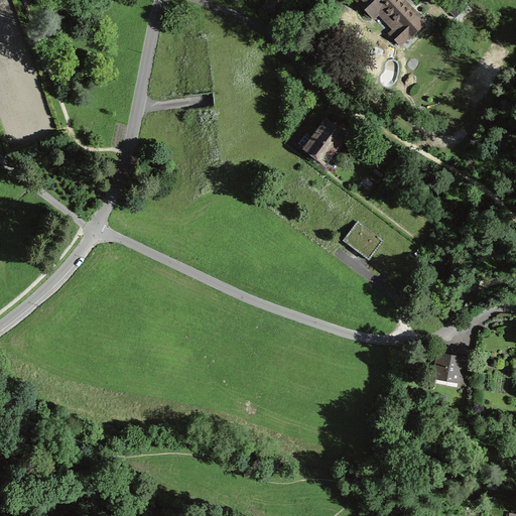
[(280,17),(285,10),(281,8),(287,0),(274,0),(273,2),(269,0),(265,6),(276,15),(276,14),(280,17)]
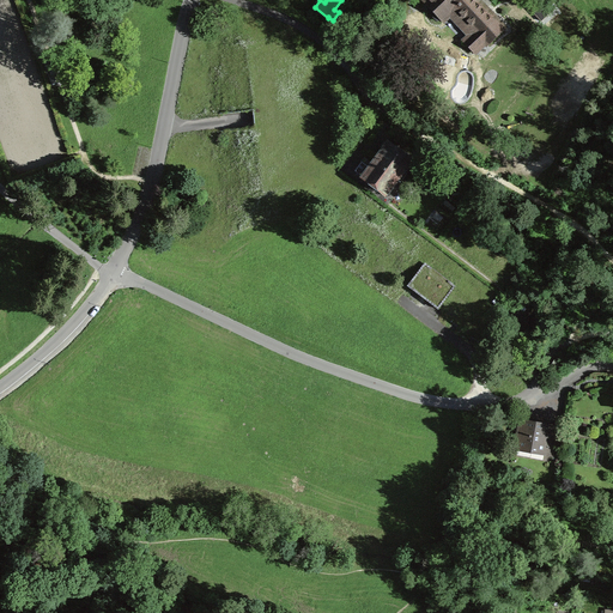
[(437,0),(438,0),(431,7),(430,6),(429,7),(431,10),(430,13),(437,20),(441,19),(443,22),(443,20),(455,8),(475,31),(465,41),(463,42),(474,53),(475,52),(485,42),(489,44),(505,29),(504,28),(477,0),(437,0)]
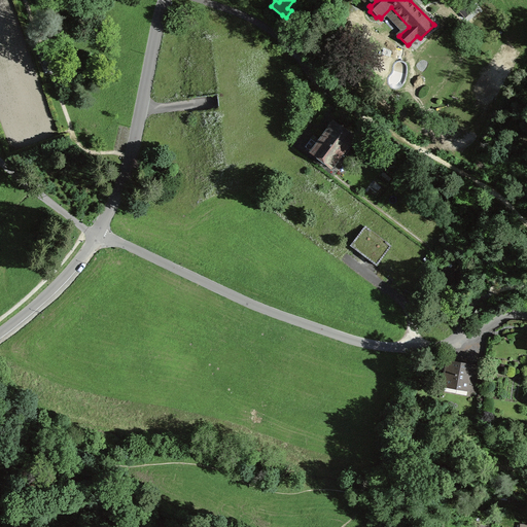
[(39,47),(39,48),(35,50),(44,74),(48,73),(48,74),(51,73),(56,71),(56,70),(59,69),(50,45),(46,46),(46,45),(42,46),(39,47)]
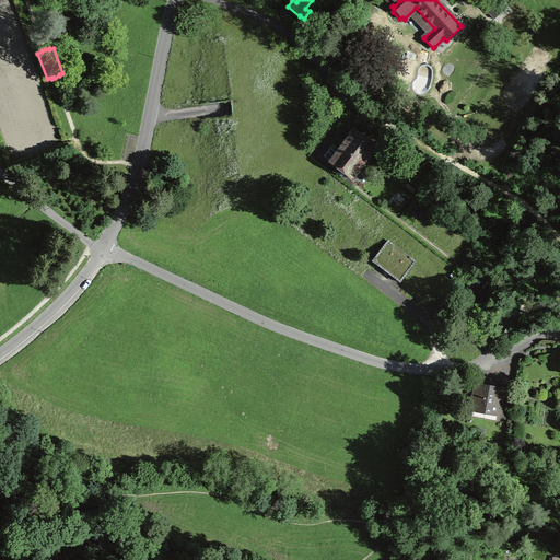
[(351,176),(374,146),(354,130),(349,137),(351,138),(348,143),(347,143),(342,149),(339,154),(330,148),(324,155),(333,162),(333,163),(351,176)]
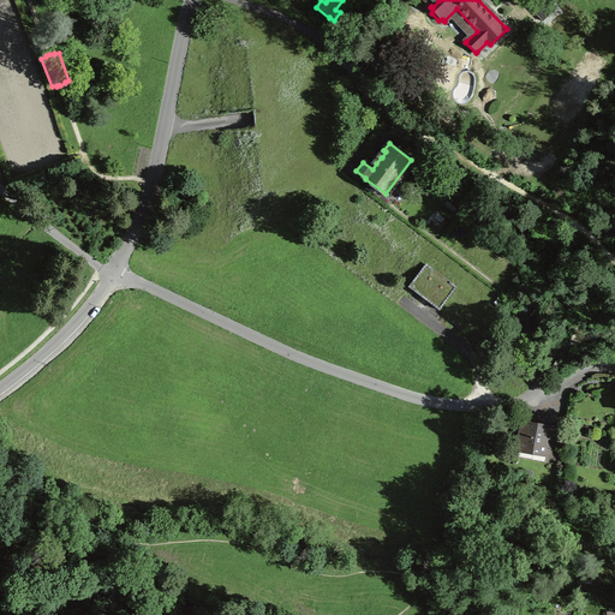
[(457,287),(427,264),(410,286),(440,309),(457,287)]
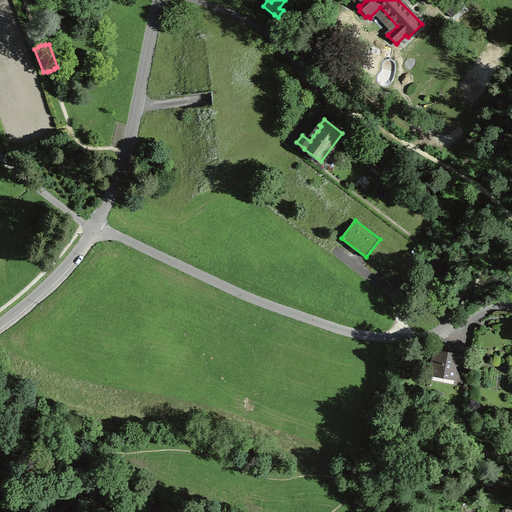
[(458,367),(460,355),(435,350),(430,375),(456,379),(457,376),(462,377),(464,368),(458,367)]
